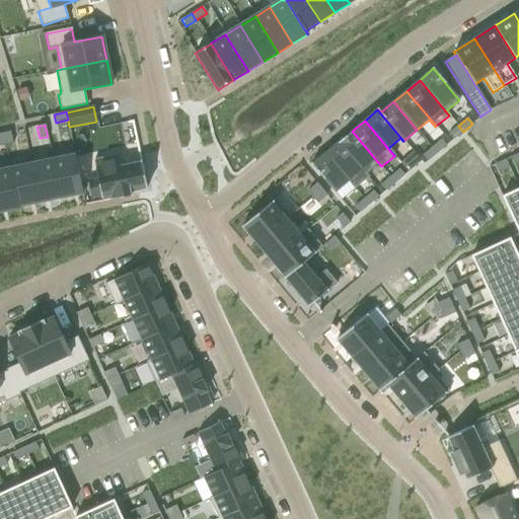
[(458,126),(448,134),(454,140),(463,132),(458,126)]
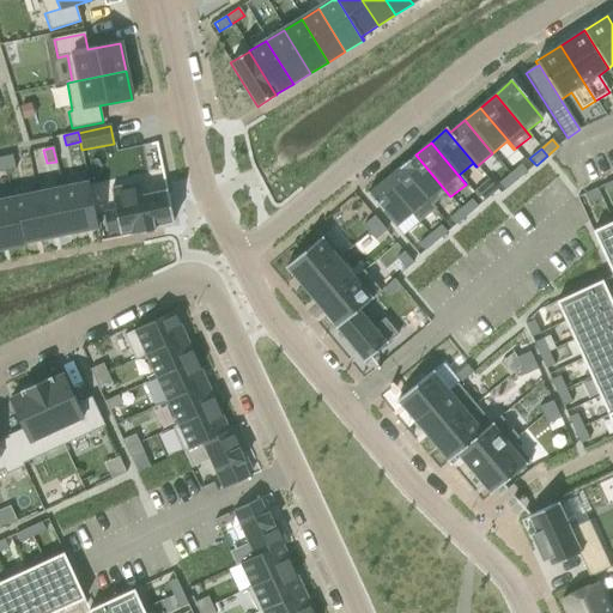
[(416,155),(400,168),(435,210),(432,205),(445,193),(448,196),(449,198),(450,196),(416,155)]
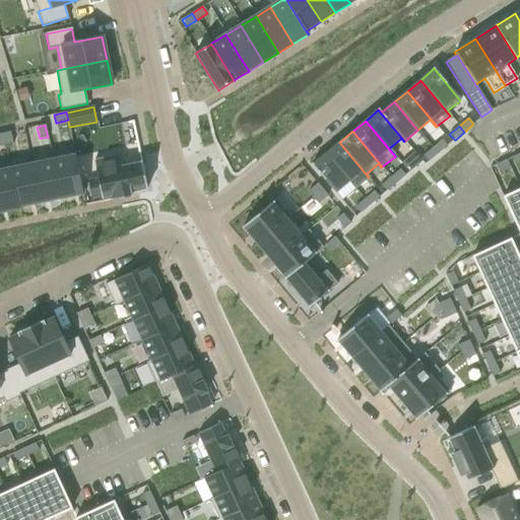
[(10,132),(2,134),(5,146),(12,144),(10,132)]
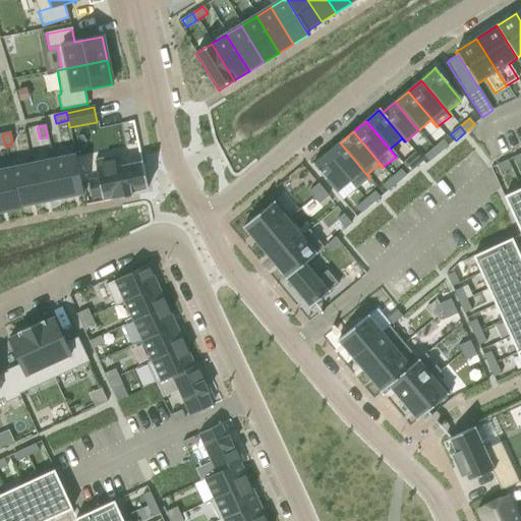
[(443,140),(433,148),(439,155),(448,147),(443,140)]
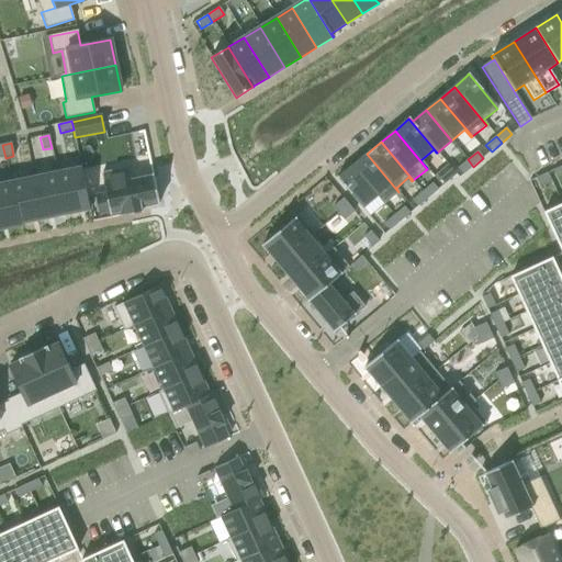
[(367,154),(352,166),(384,204),(398,192),(367,154)]
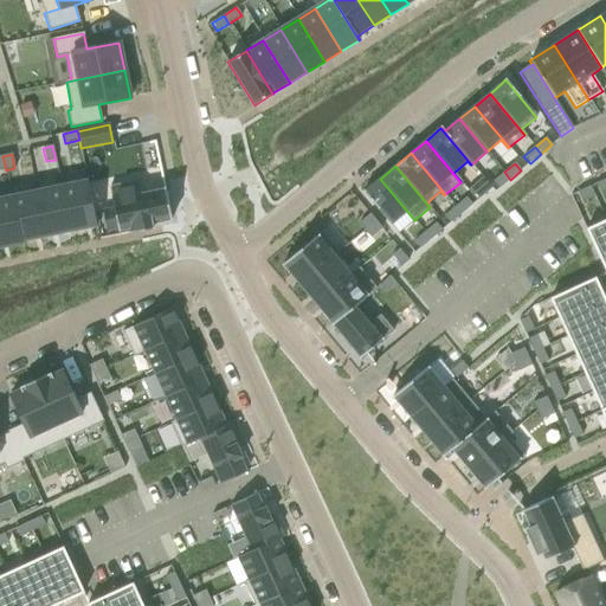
[(504,172),(494,181),(500,188),(510,180),(504,172)]
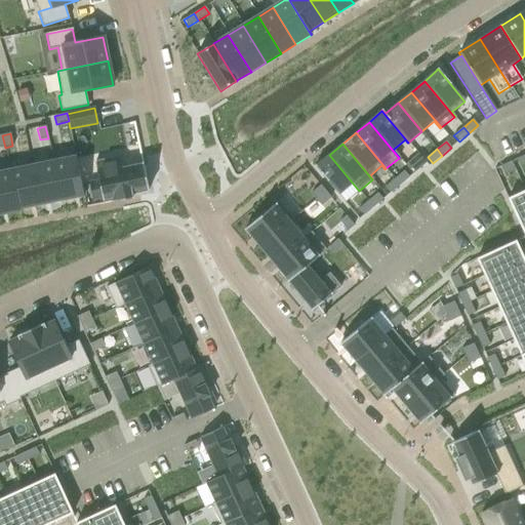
[(417,154),(405,165),(412,174),(426,163),(417,154)]
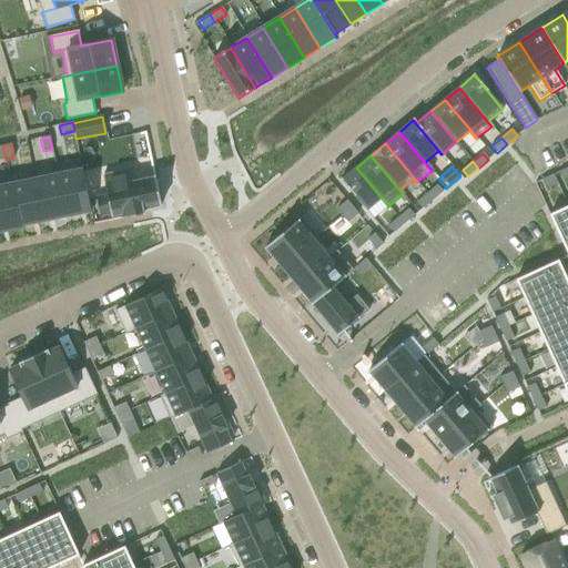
[(341,179),(340,180),(366,211),(381,199),(387,208),(388,206),(356,168),(342,180),(341,179)]
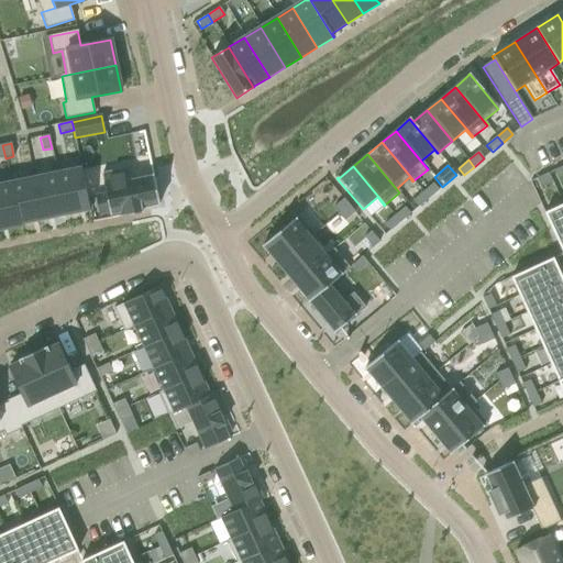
[(562,166),(553,170),(556,179),(562,175),(562,166)]
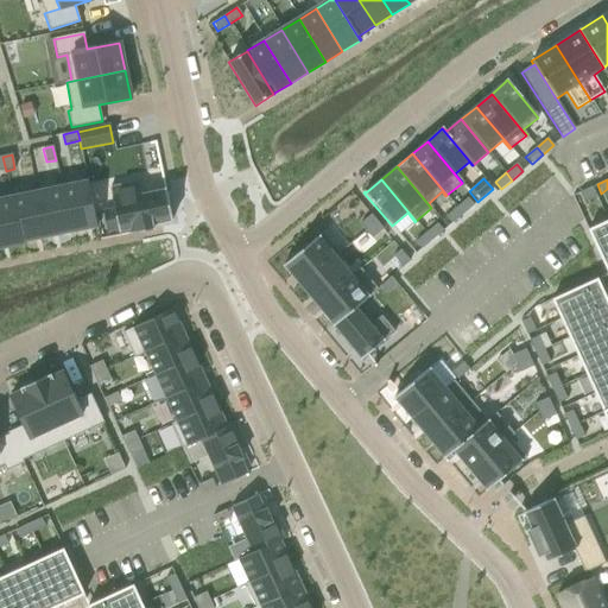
[(88,182),(62,188),(70,232),(96,227),(88,182)]
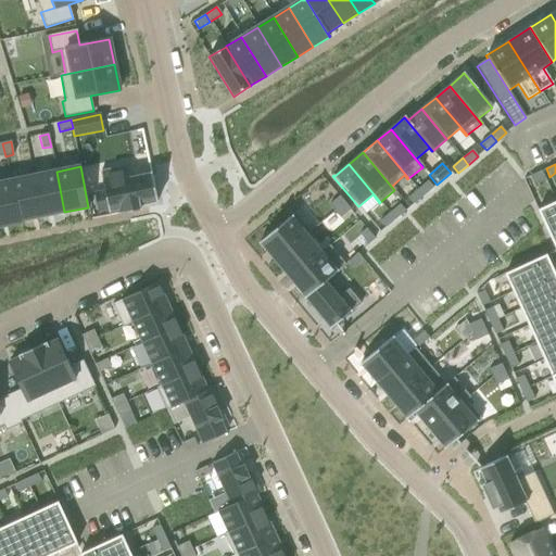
[(104,191),(93,193),(98,213),(108,211),(109,212),(117,210),(118,214),(127,213),(140,210),(139,205),(158,202),(155,191),(158,190),(155,175),(152,175),(151,174),(128,178),(126,167),(100,173),(104,191)]
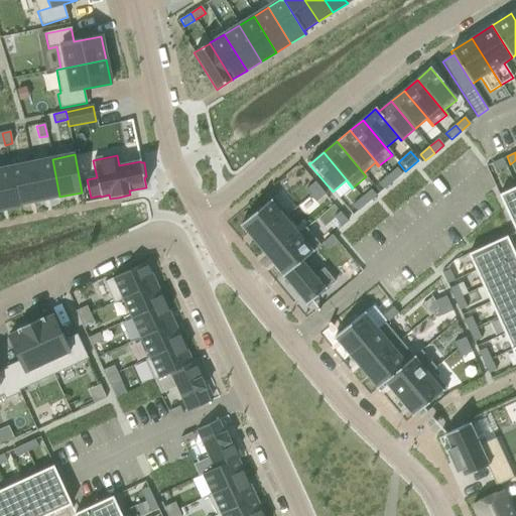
[(52,159),(30,163),(38,201),(59,197),(52,159)]
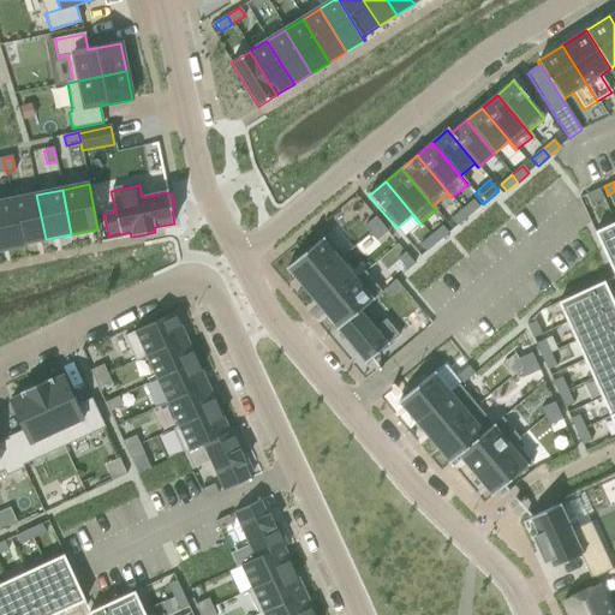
[(598,190),(585,196),(590,204),(603,198),(598,190)]
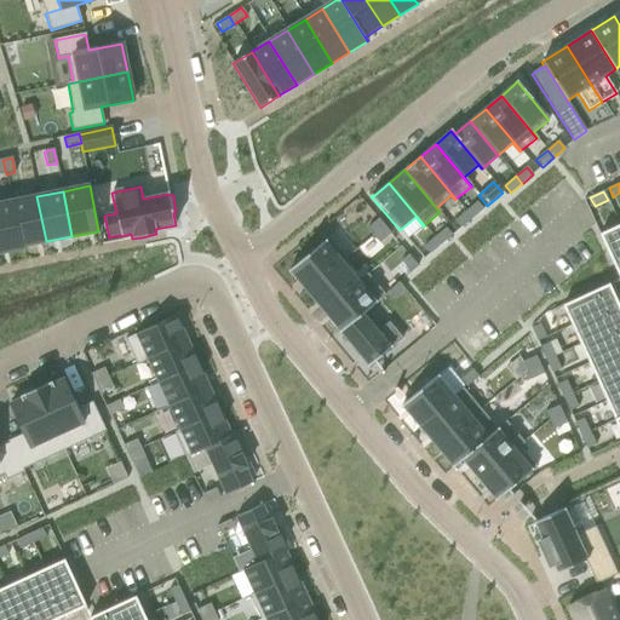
[(36,196),(11,201),(21,250),(22,248),(22,247),(46,241),(36,196)]
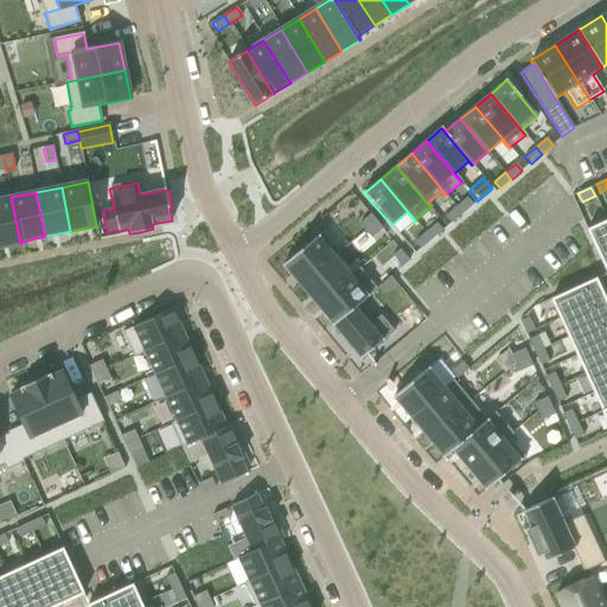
[(11,197),(0,199),(0,248),(20,244),(11,197)]
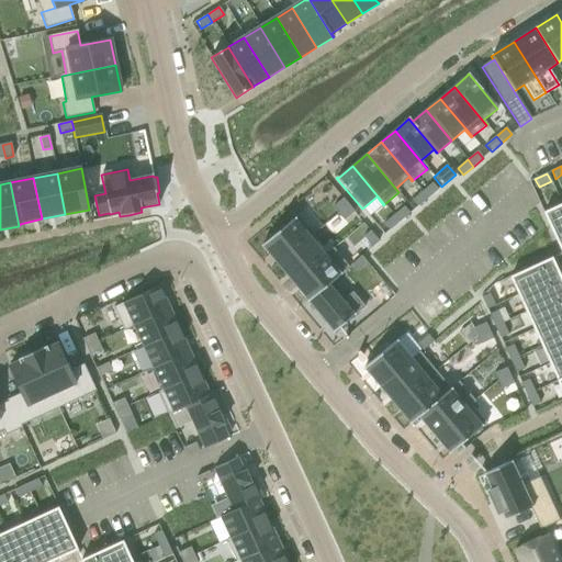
[(433,183),(422,192),(427,199),(438,190),(433,183)]
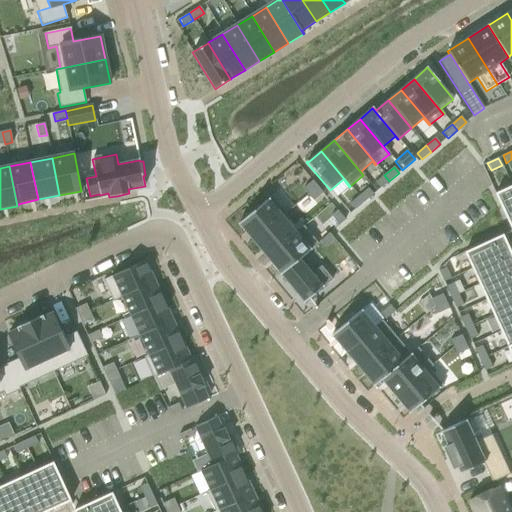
[(384,175),(375,183),(380,189),(389,181),(384,175)]
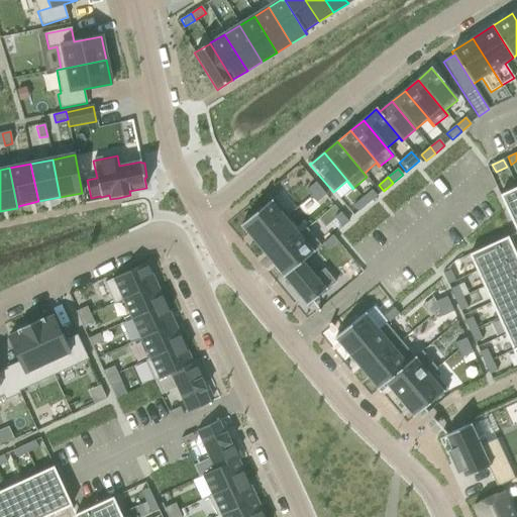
[(315,183),(306,191),(311,197),(320,189),(315,183)]
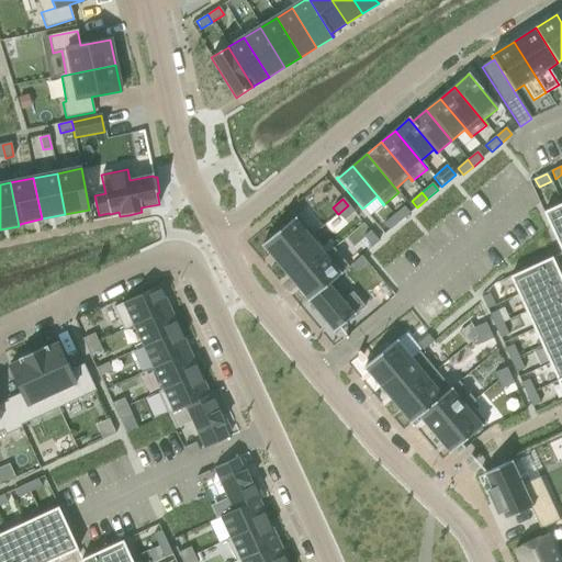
[(561,205),(561,204),(543,213),(561,253),(561,205)]
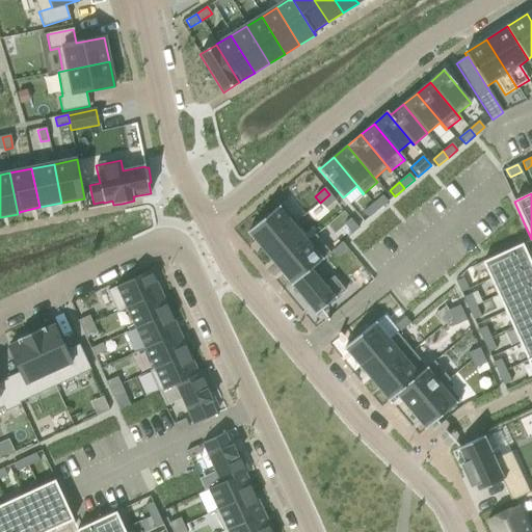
[(329,194),(320,203),(325,209),(335,201),(329,194)]
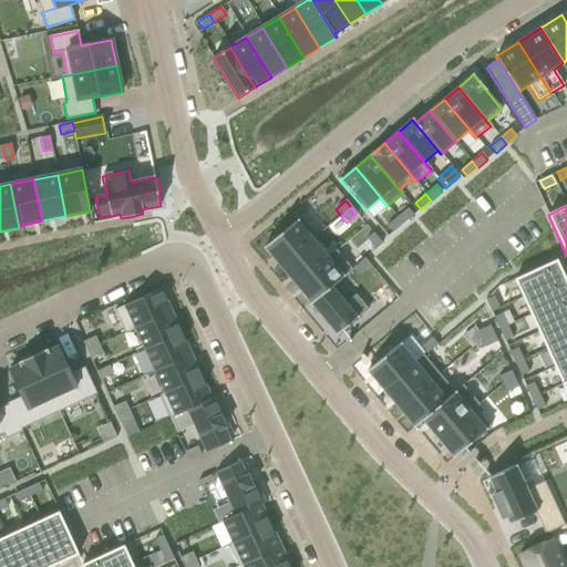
[(408,209),(398,217),(403,225),(413,216),(408,209)]
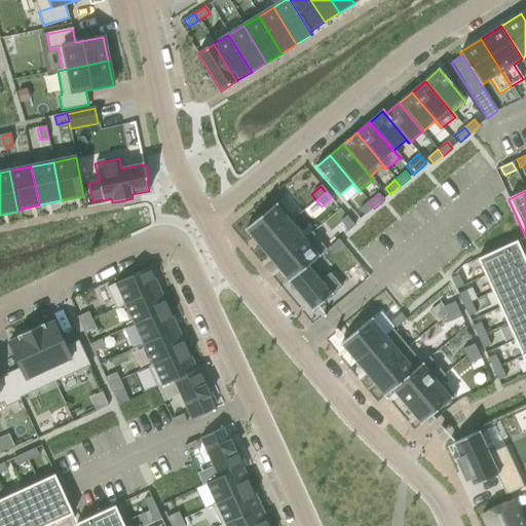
[(278,201),(245,229),(260,248),(294,219),(278,201)]
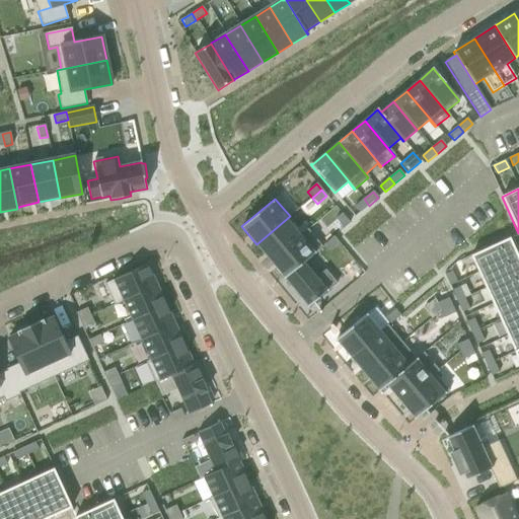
[(364,199),(354,207),(359,213),(369,206),(364,199)]
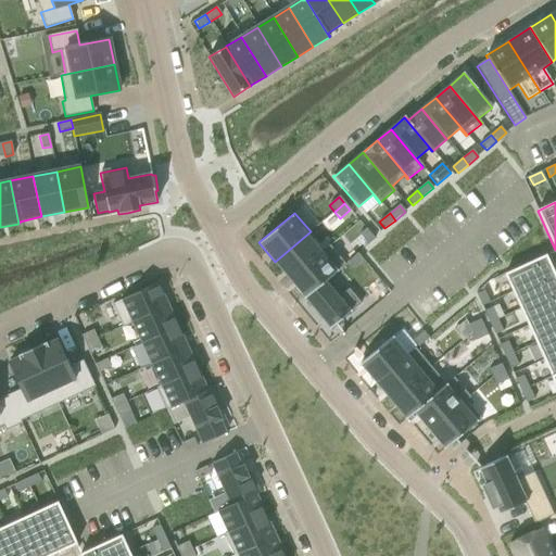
[(311,231),(275,262),(290,279),(329,247),(329,245),(320,252),(312,241),(307,236),(312,232),(311,231)]
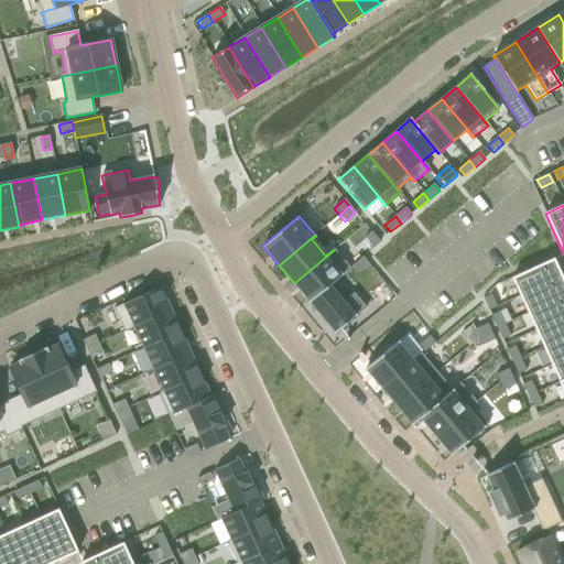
[(375,236),(364,245),(369,251),(380,242),(375,236)]
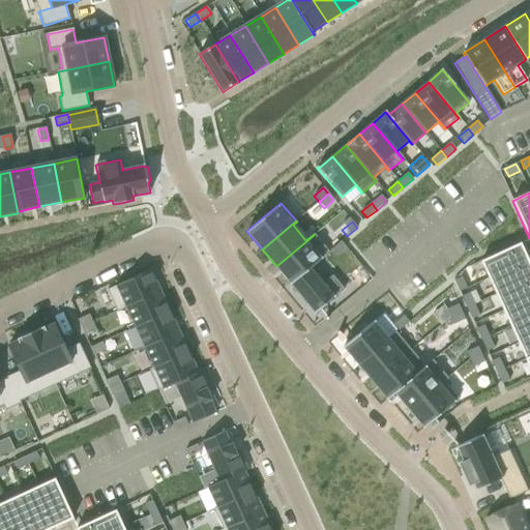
[(314,235),(276,266),(291,284),(328,252),(314,235)]
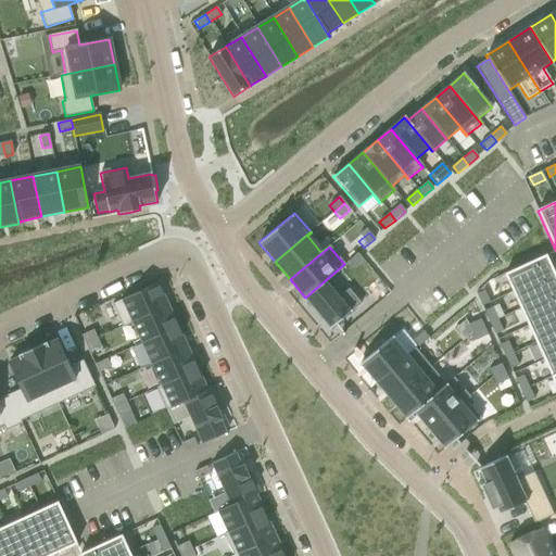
[(357,253),(346,262),(353,269),(363,260),(357,253)]
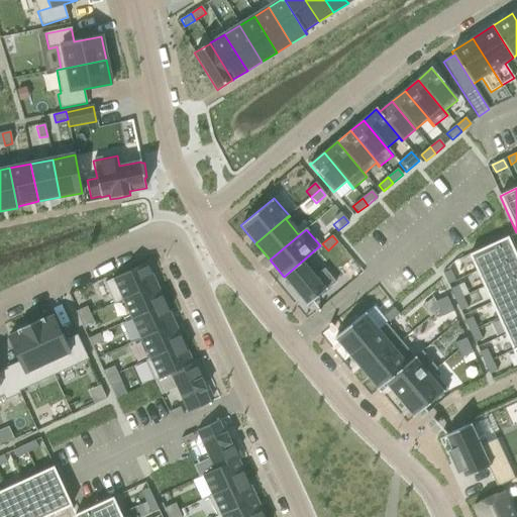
[(508,237),(469,254),(477,272),(515,253),(508,237)]
